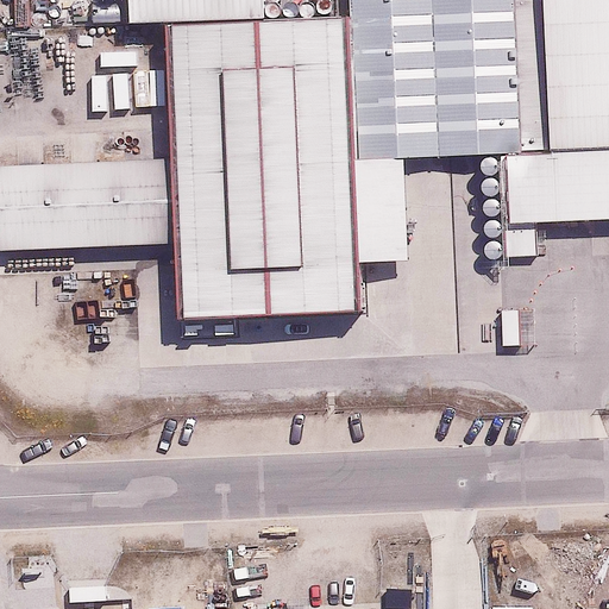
[(118,0),(119,25),(162,23),(255,20),(253,0),(118,0)]
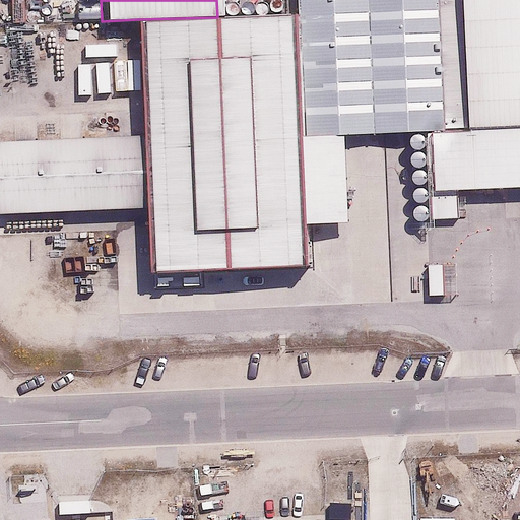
[(432,0),(289,0),(290,14),(296,139),(437,134),(432,0)]
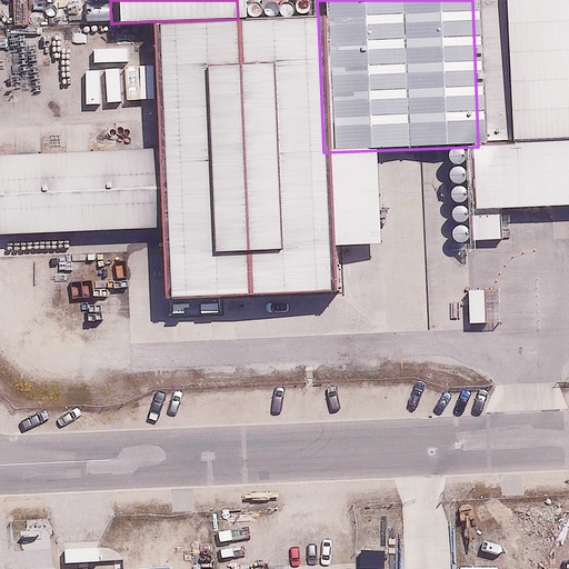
[(568,0),(505,0),(513,160),(476,161),(477,199),(568,195),(568,0)]
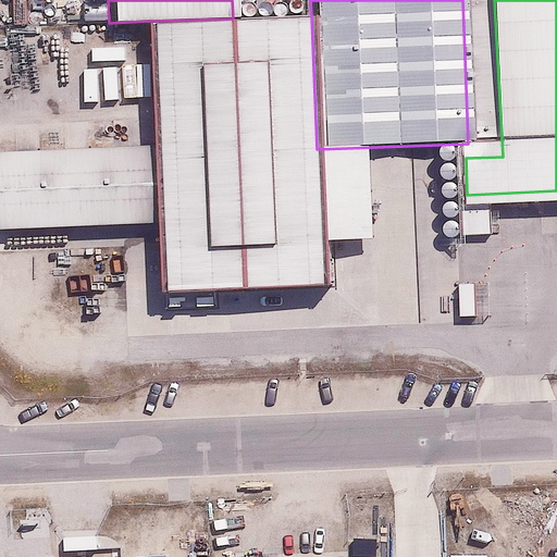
[(321,282),(317,149),(311,15),(233,19),(148,21),(152,148),(155,222),(158,288),(321,282)]
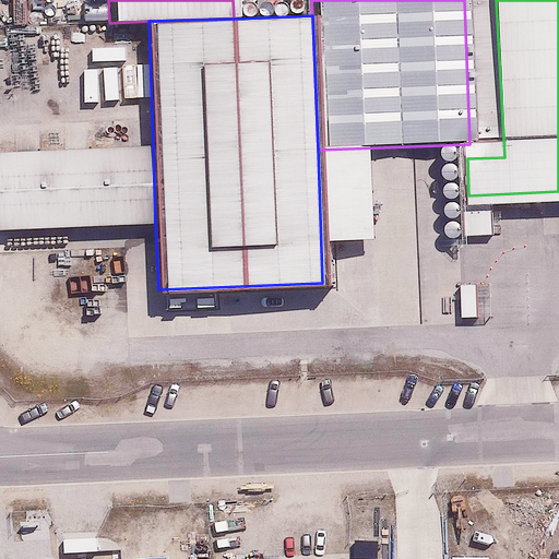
[(0,228),(155,223),(153,149),(0,153),(0,228)]
